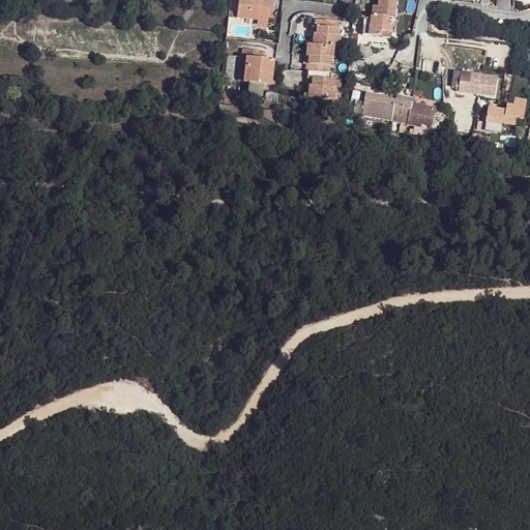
[(236,0),(235,16),(256,19),(265,20),(268,0),(236,0)]
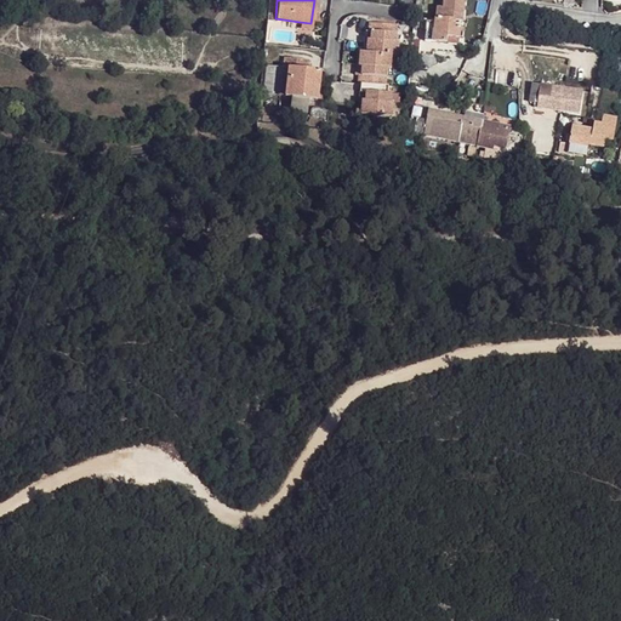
[(463,22),(465,0),(442,0),(442,7),(436,7),(433,22),(426,22),(425,40),(445,43),(446,36),(460,39),(460,27),(453,27),(454,21),(463,22)]
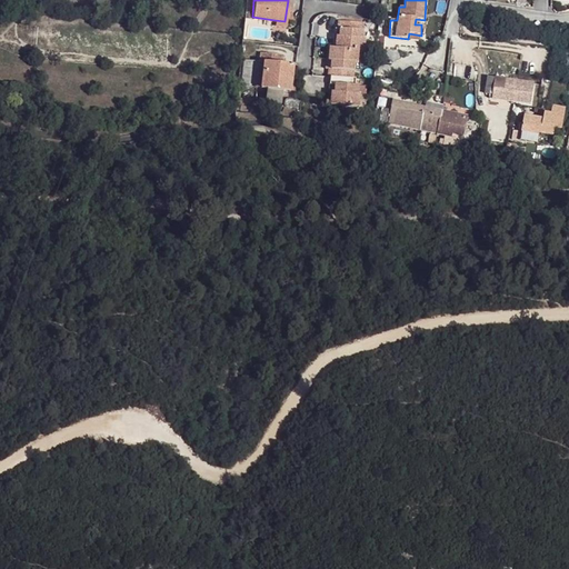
[(283,32),(285,21),(275,20),(273,30),(283,32)]
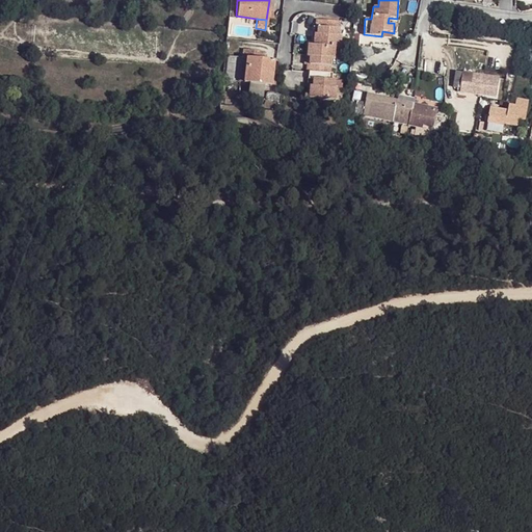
[(341,24),(318,21),(317,28),(320,29),(319,35),(317,35),(316,46),(313,46),(310,46),(310,58),(311,58),(311,64),(308,64),(308,72),(310,72),(309,79),(314,80),(314,86),(311,86),(310,99),(336,101),(337,89),(335,88),(335,81),(333,81),(334,75),(330,75),(331,68),(333,60),(335,61),(336,49),(339,50),(341,50),(343,37),(340,37),(341,24)]
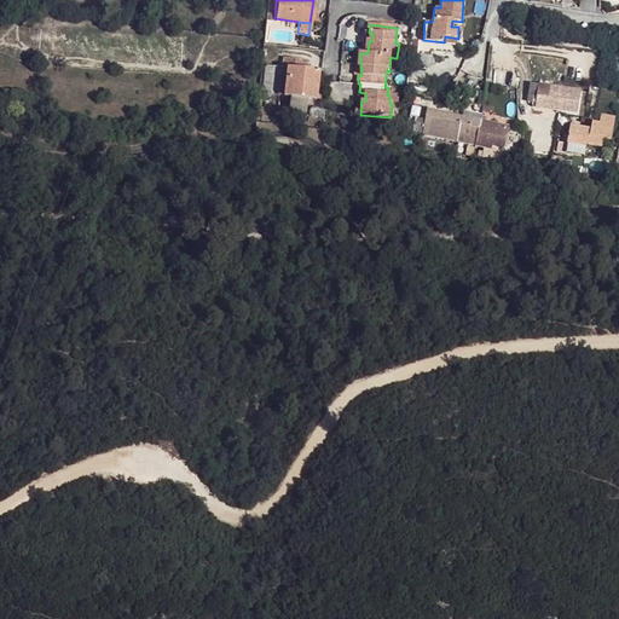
[(285,75),(283,94),(290,96),(289,111),(308,114),(310,97),(311,85),(317,85),(318,69),(305,68),(306,58),(283,57),(282,65),(287,67),(285,75)]
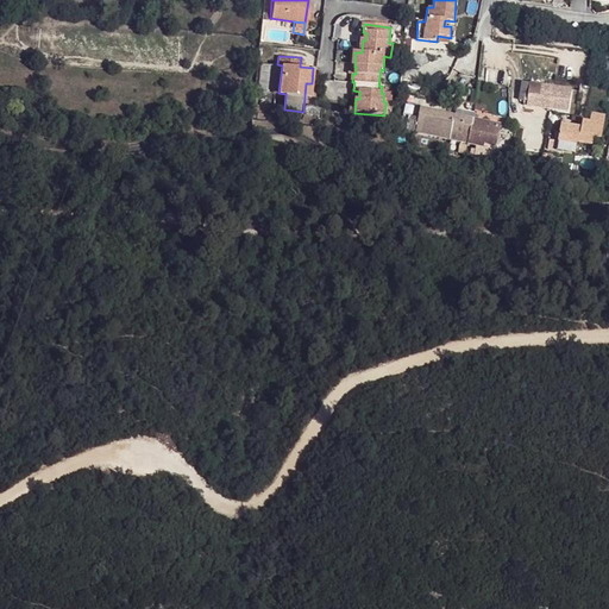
[(553,86),(535,85),(520,82),(516,100),(526,101),(526,105),(532,106),(550,108),(553,86)]
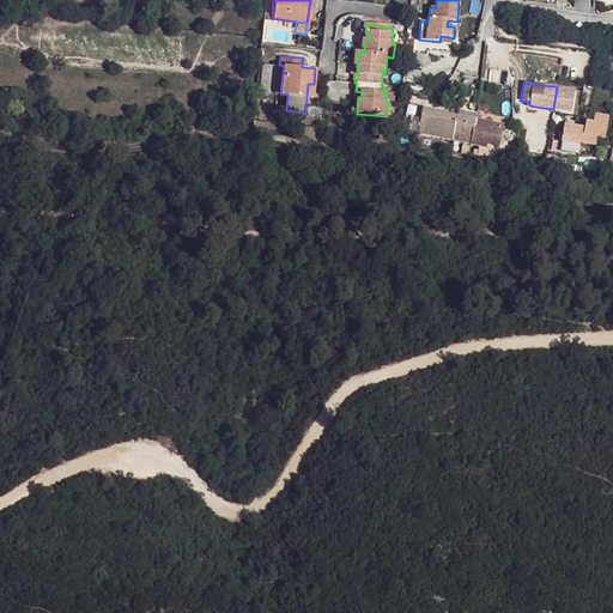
[(557,86),(553,109),(568,110),(569,110),(570,104),(572,89),(557,86)]
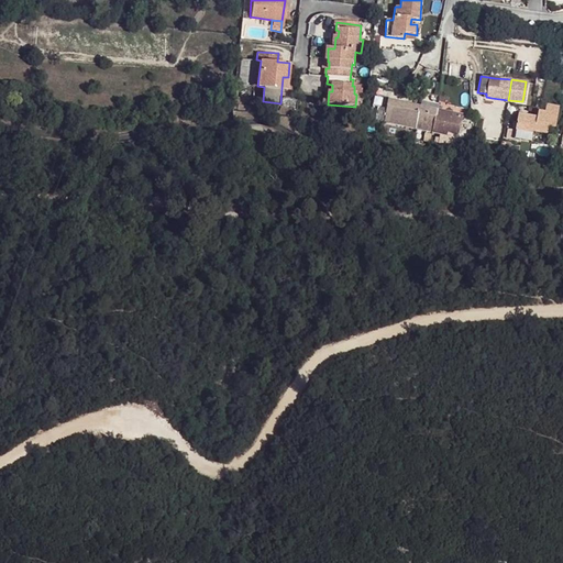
[(354,86),(354,94),(356,95),(363,95),(364,87),(354,86)]
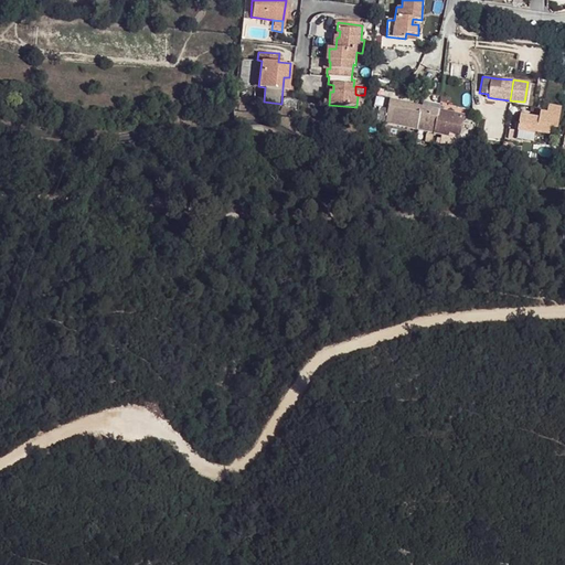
[(425,98),(424,108),(439,112),(440,97),(436,96),(426,95),(425,98)]
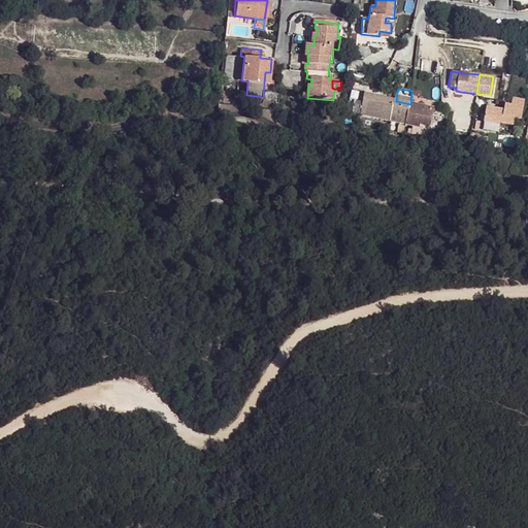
[(266,100),(278,102),(279,94),(267,92),(266,93),(264,95),(264,98),(266,100)]
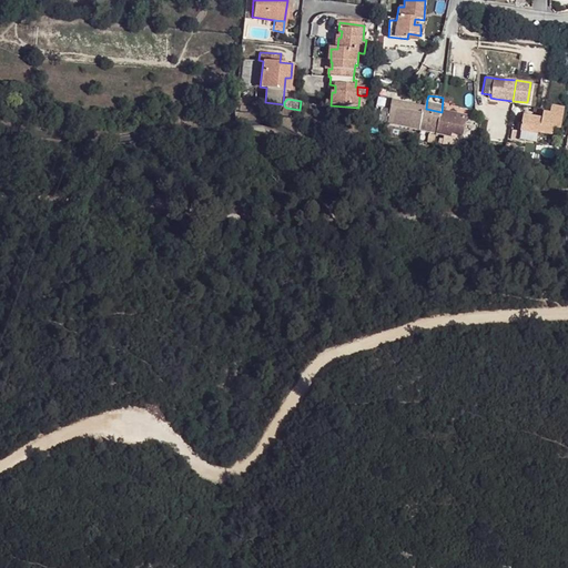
[(377,99),(375,114),(384,117),(389,118),(389,114),(393,102),(377,99)]
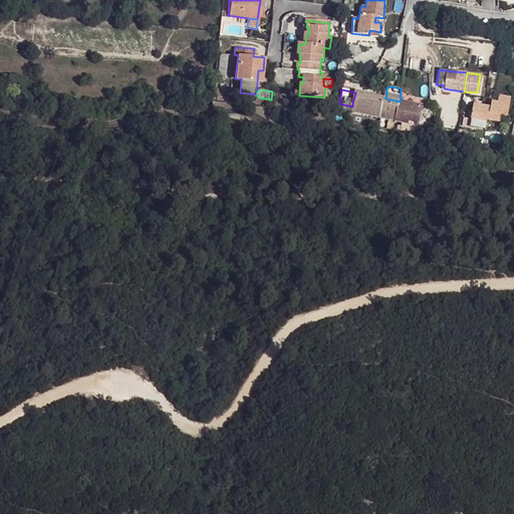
[(355,92),(352,103),(397,113),(400,101),(386,98),(355,92)]
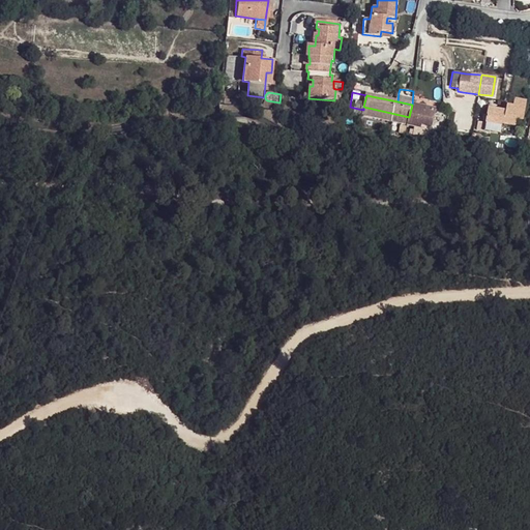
[(487,108),(482,130),(499,134),(501,124),(513,126),(516,118),(522,119),(526,101),(513,99),(511,107),(510,113),(507,112),(487,108)]
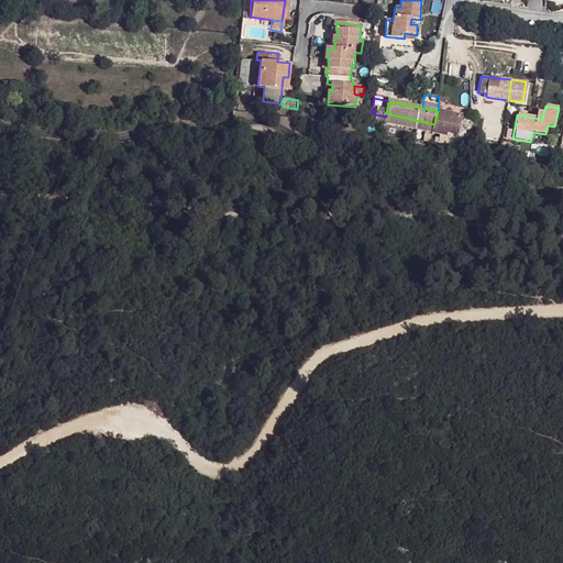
[(434,124),(433,133),(442,135),(457,138),(462,117),(438,111),(434,124)]
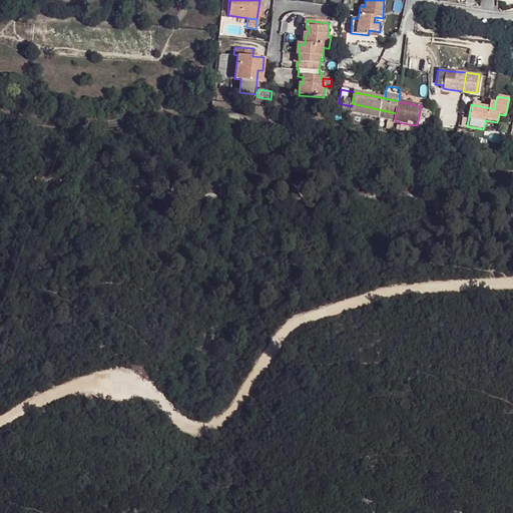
[(351,111),(351,112),(395,121),(396,113),(352,103),(352,106),(347,105),(346,110),(351,111)]
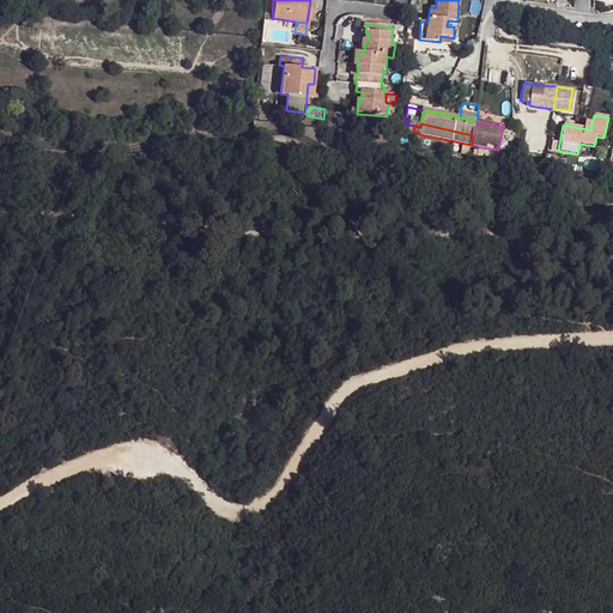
[(503,127),(498,150),(511,153),(511,151),(516,129),(503,127)]
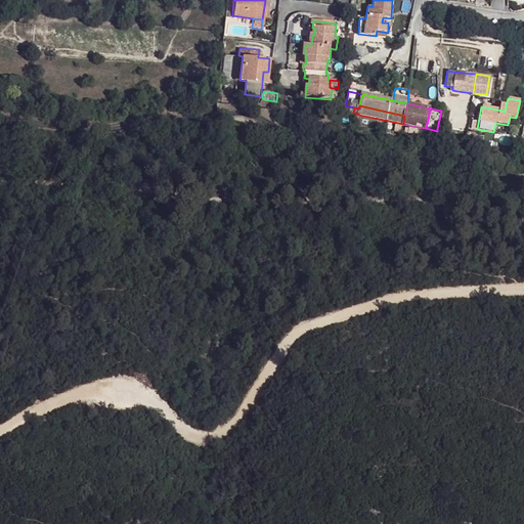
[(411,126),(409,133),(425,136),(426,128),(411,126)]
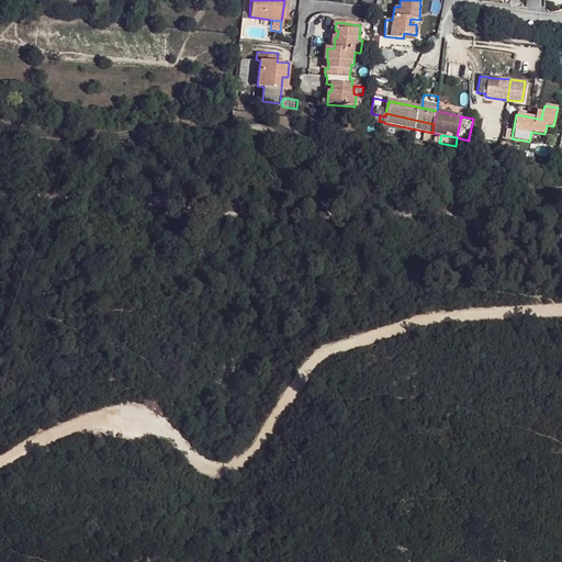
[(457,137),(456,146),(454,147),(473,152),(474,139),(469,138),(469,141),(457,137)]
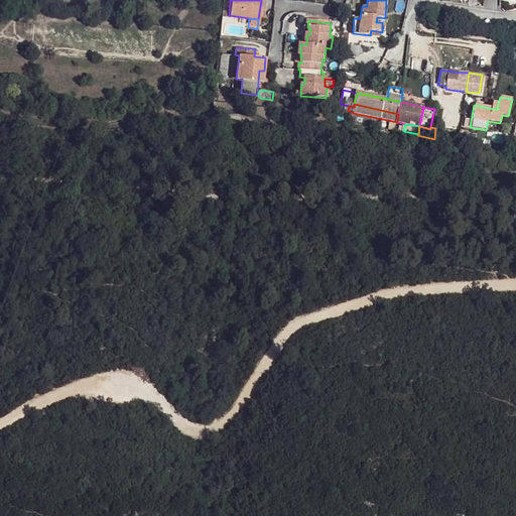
[(469,131),(461,130),(459,140),(468,141),(469,131)]
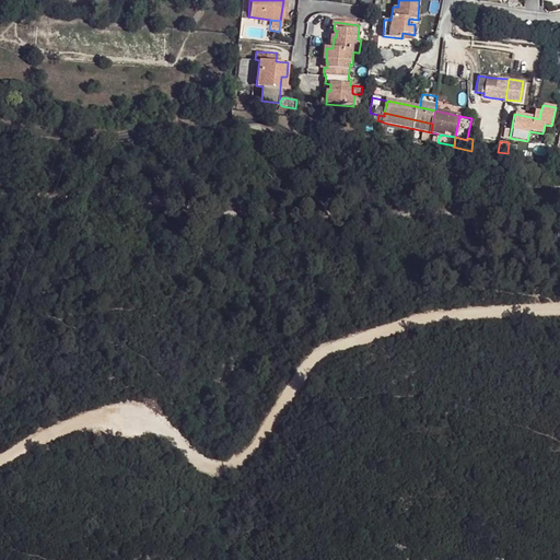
All buildings are outlined.
